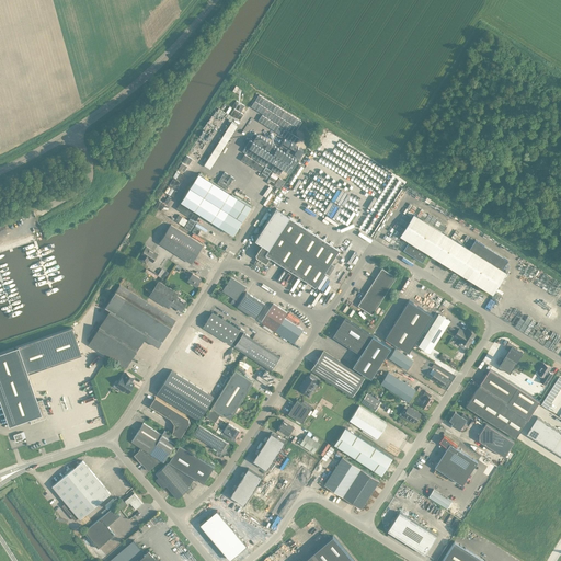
[(198,172),(181,201),(227,230),(229,233),(231,232),(233,233),(235,230),(240,228),(238,225),(251,206),(233,195),(198,172)]
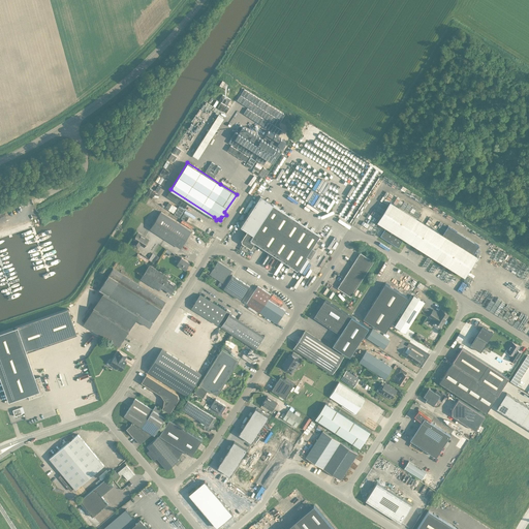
[(404,188),(401,193),(406,196),(409,191),(404,188)]
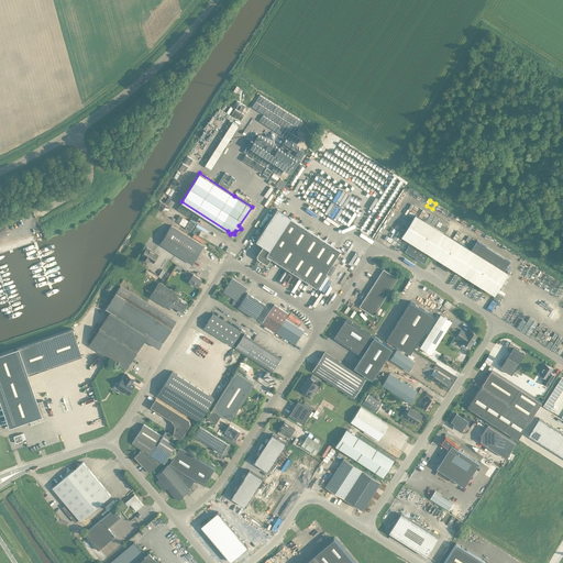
[(277,208),(255,240),(263,245),(256,254),(257,257),(266,264),(271,257),(316,286),(326,273),(330,276),(335,266),(331,263),(340,250),(290,217),(277,208)]
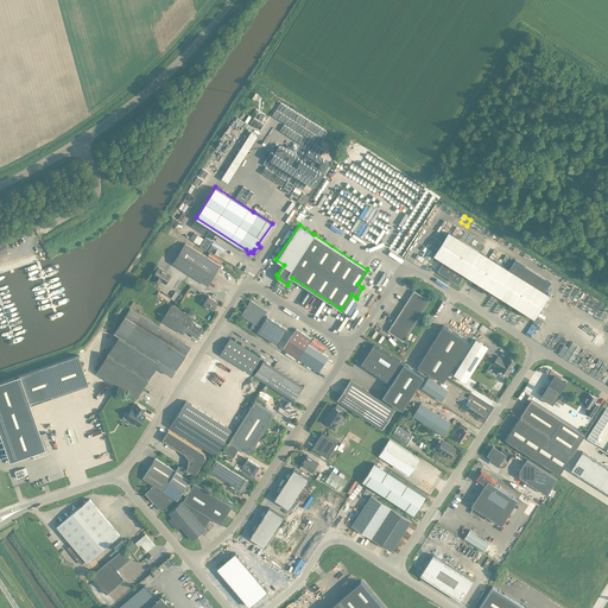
[(514,259),(508,268),(448,230),(432,254),(443,260),(437,271),(457,284),(463,273),(533,317),(549,295),(544,291),(550,280),(514,259)]
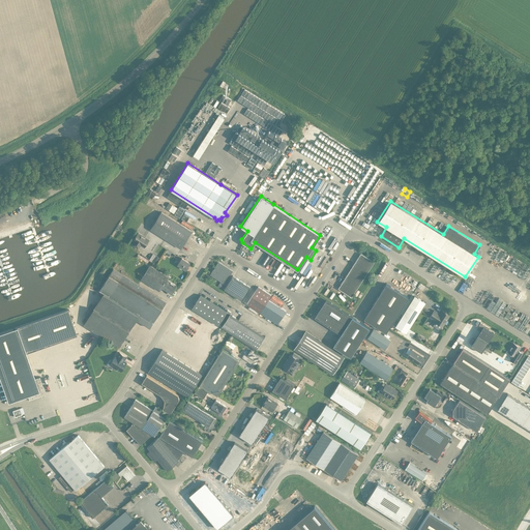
[(180,247),(192,231),(160,211),(150,229),(180,247)]
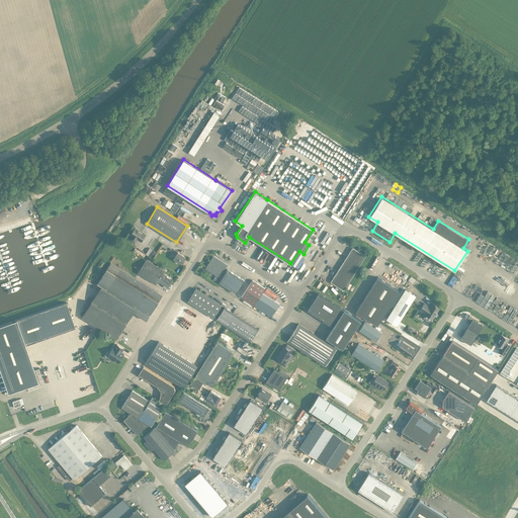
[(425,219),(423,217),(422,220),(427,224),(431,218),(427,214),(425,219)]
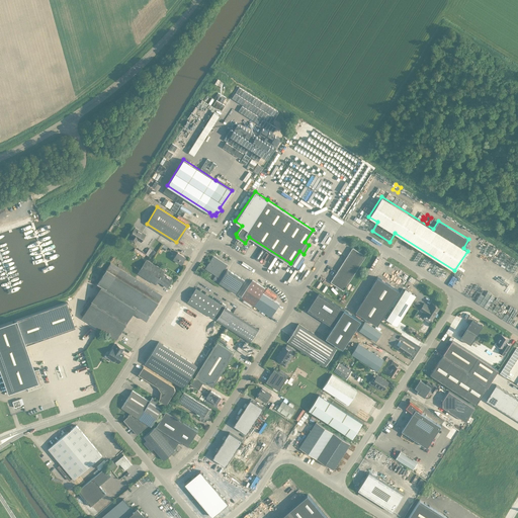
[(311,235),(314,238),(321,228),(318,225),(311,235)]
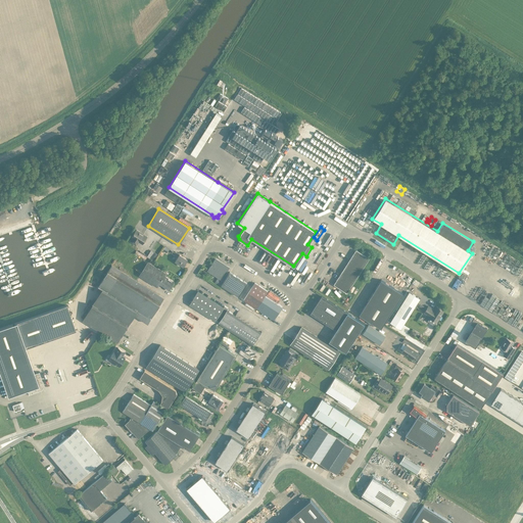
[(147,235),(135,228),(130,236),(132,237),(129,241),(137,245),(139,241),(142,243),(147,235)]
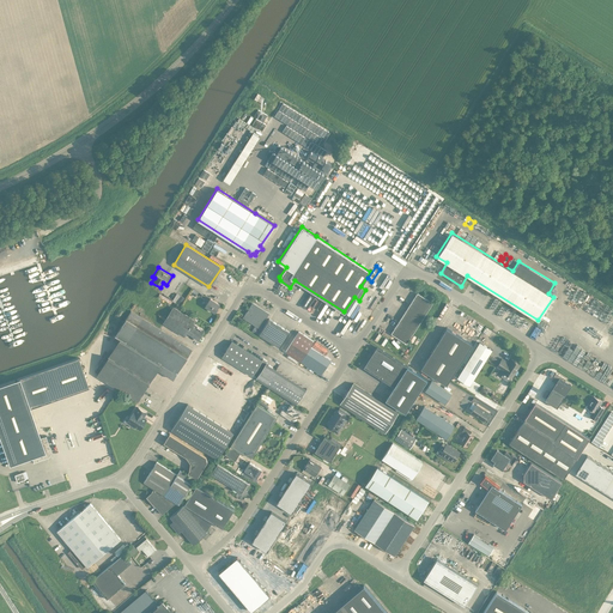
[(153,293),(168,302),(170,299),(156,291),(153,293)]
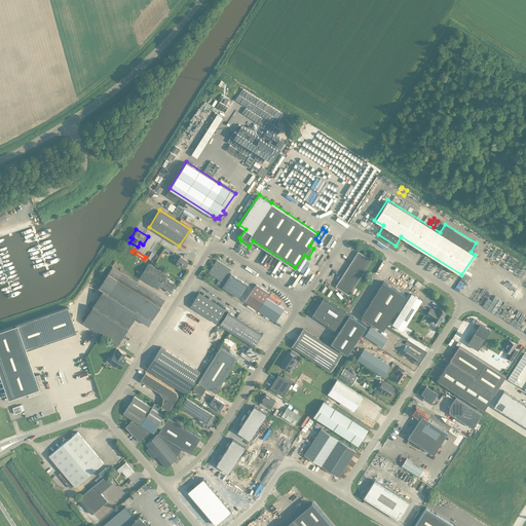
[(371,259),(358,251),(335,286),(348,294),(371,259)]
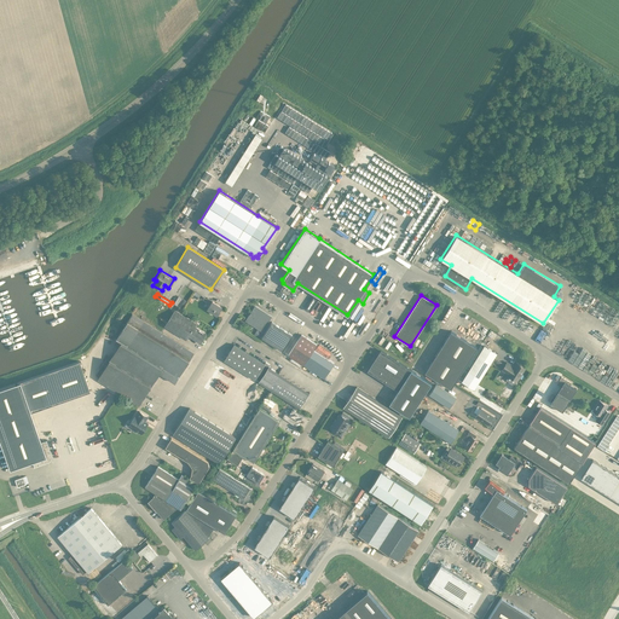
[(178,296),(173,304),(175,305),(181,308),(185,301),(178,296)]
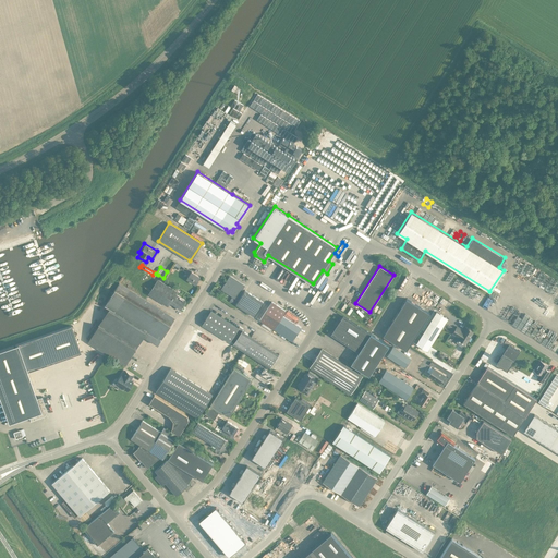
[(199,277),(191,270),(186,278),(195,283),(199,277)]
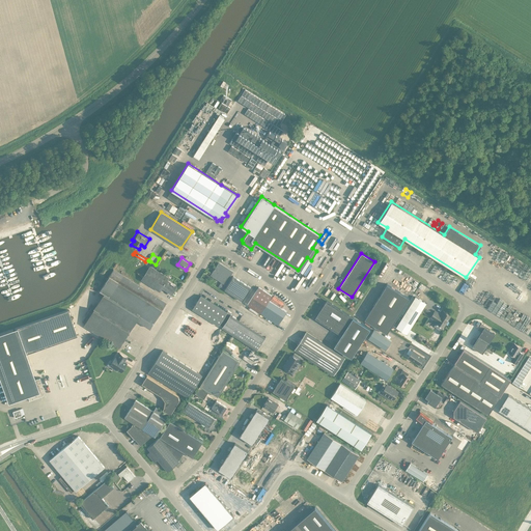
[(108,263),(114,269),(117,266),(111,260),(108,263)]
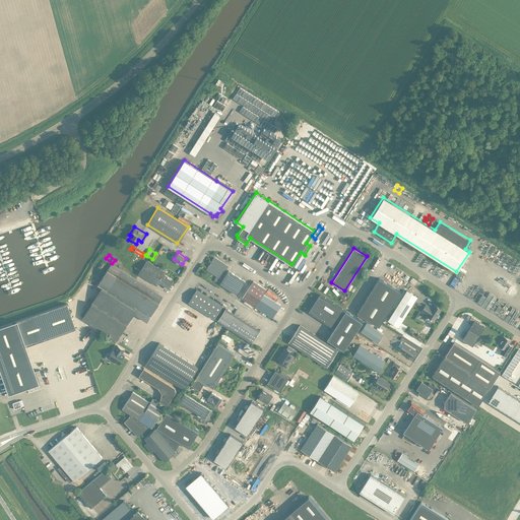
[(215,257),(213,258),(210,262),(209,263),(207,267),(207,269),(219,277),(226,265),(222,262),(220,263),(218,261),(218,259),(215,257)]
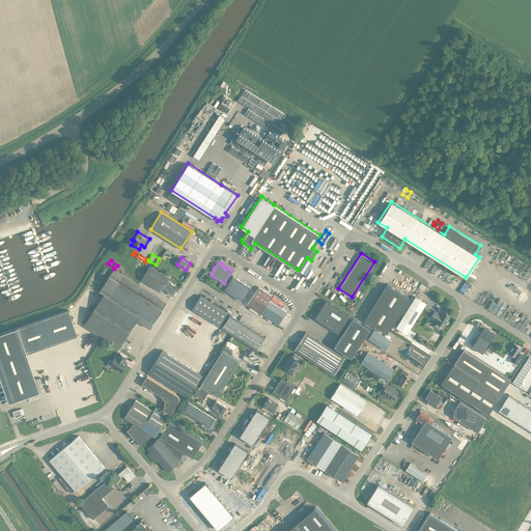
[(435,263),(429,273),(432,274),(438,266),(435,263)]
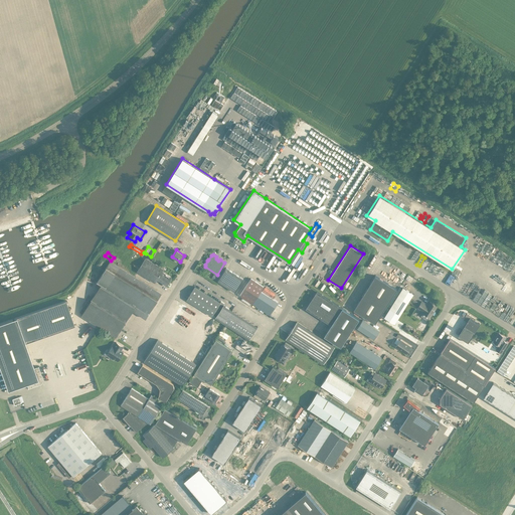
[(166,284),(170,277),(161,271),(162,269),(145,258),(137,271),(154,282),(157,278),(166,284)]
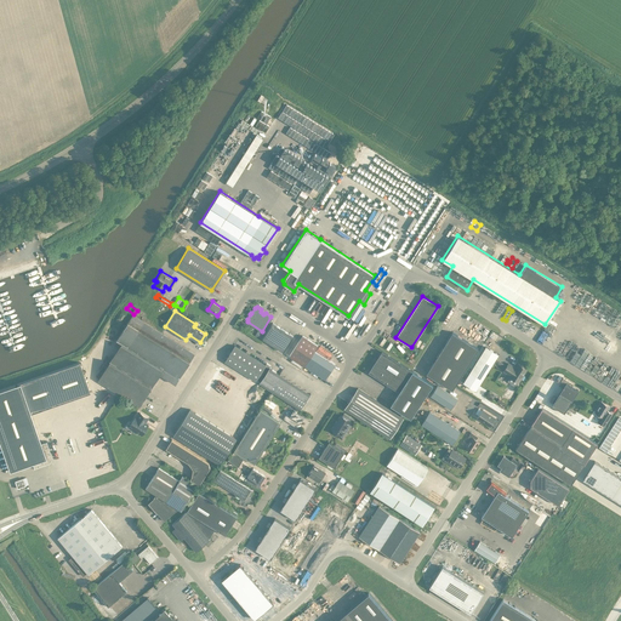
[(159,374),(175,383),(194,353),(149,325),(146,323),(132,314),(115,340),(121,343),(98,380),(138,405),(159,374)]
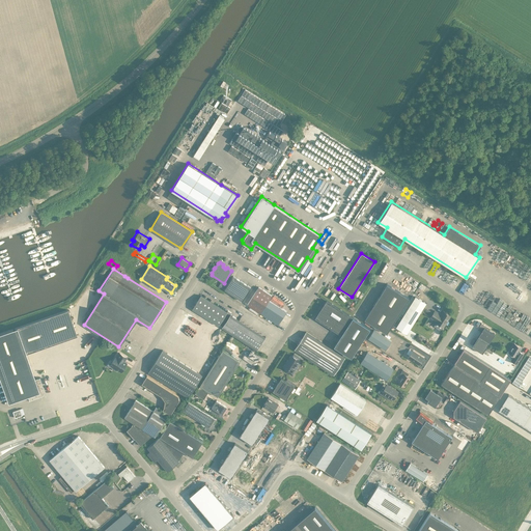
[(250,287),(232,276),(224,289),(242,301),(250,287)]
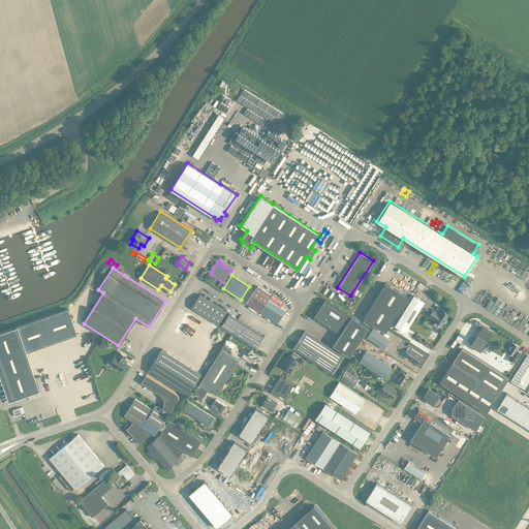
[(466,281),(458,280),(456,289),(464,291),(466,281)]
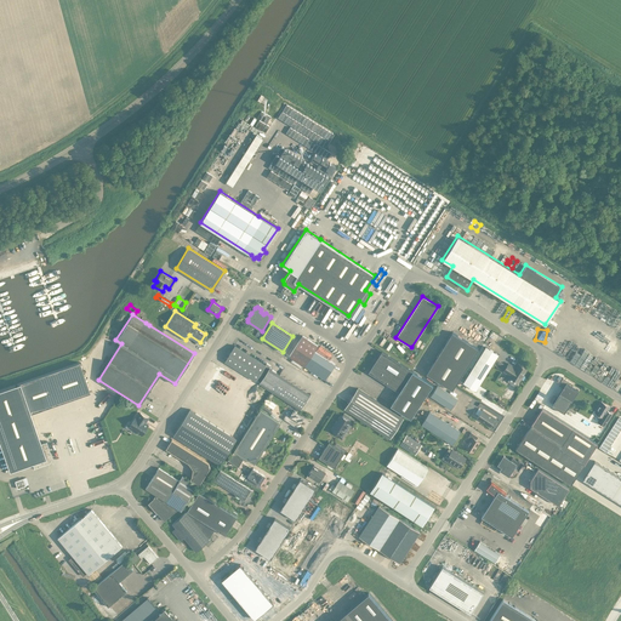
[(478,348),(451,331),(426,372),(451,389),(478,348)]
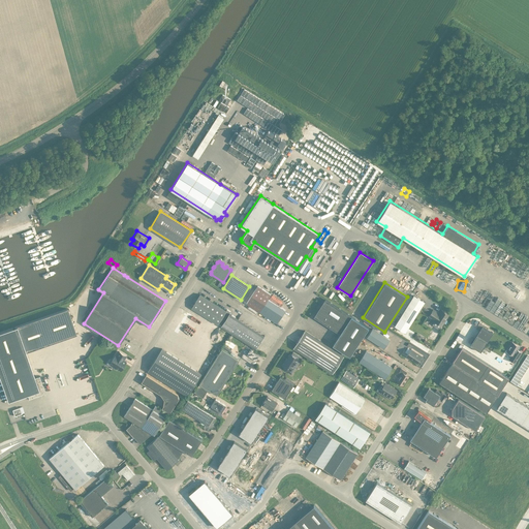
[(258,311),(268,298),(271,293),(257,285),(246,303),(258,311)]
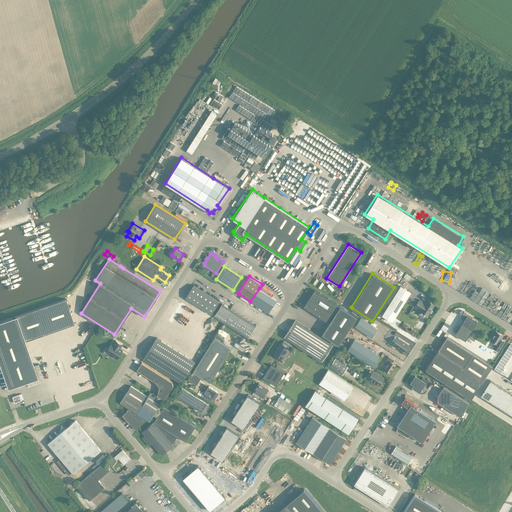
[(193,284),(185,297),(210,313),(211,312),(214,314),(213,315),(222,321),(230,308),(222,302),(223,301),(219,299),(218,300),(193,284)]
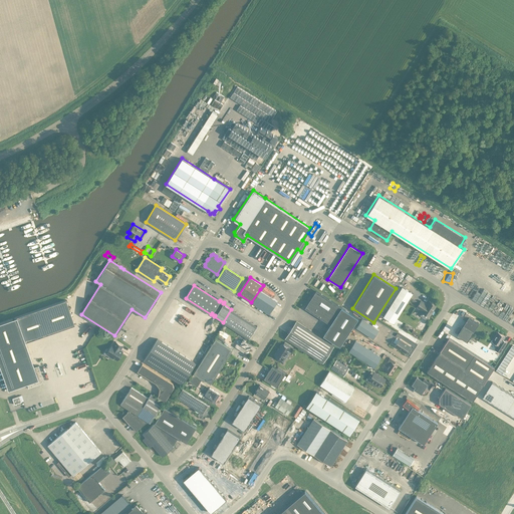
[(402,286),(382,316),(393,322),(412,293),(402,286)]
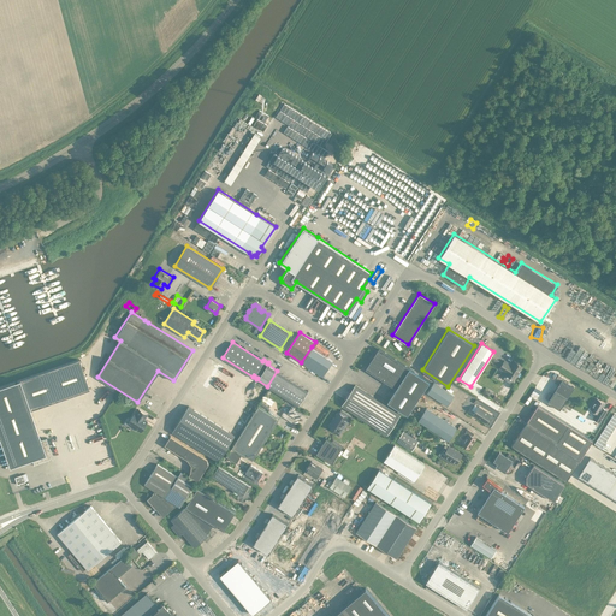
[(332,360),(312,347),(301,362),(321,375),(332,360)]
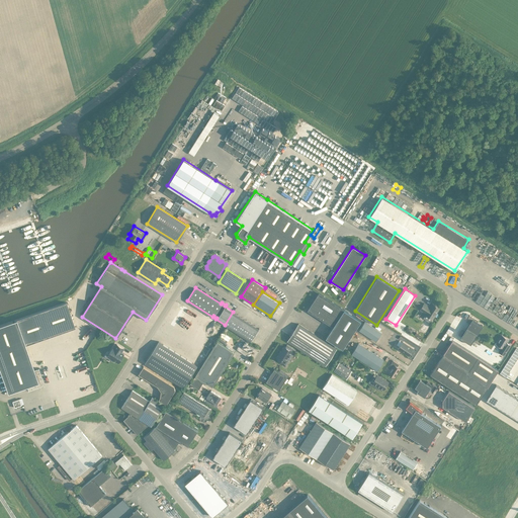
[(318,292),(307,310),(332,326),(325,337),(342,348),(360,320),(318,292)]
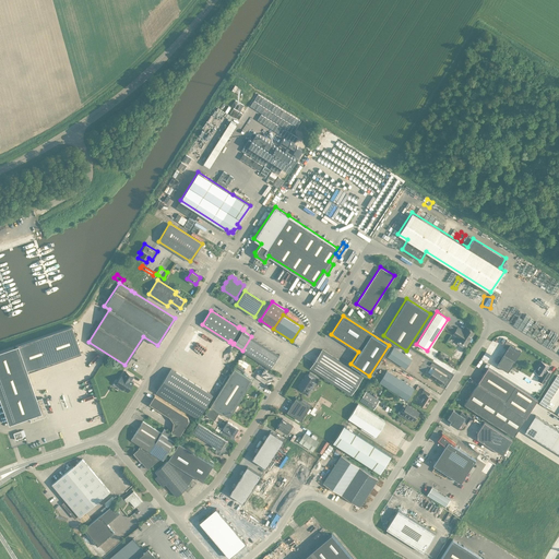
[(556,341),(558,334),(537,322),(535,326),(538,329),(537,330),(549,336),(549,337),(556,341)]
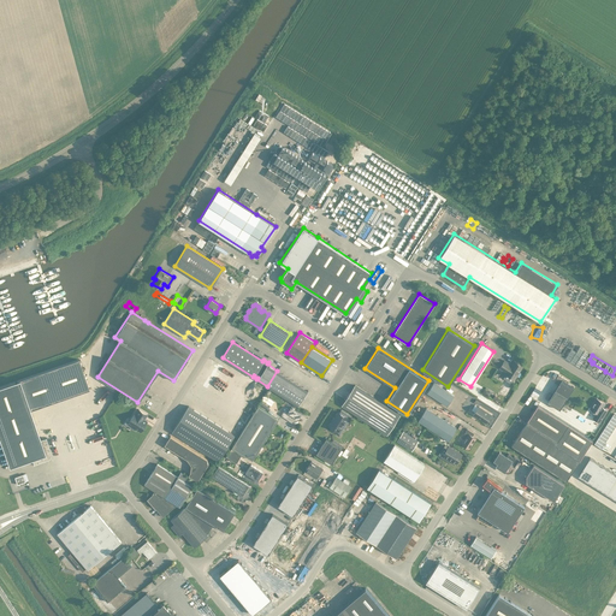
[(78,359),(0,385),(0,442),(9,467),(31,458),(34,466),(34,465),(34,463),(48,458),(51,454),(45,438),(46,438),(46,437),(40,439),(29,409),(88,389),(78,359)]
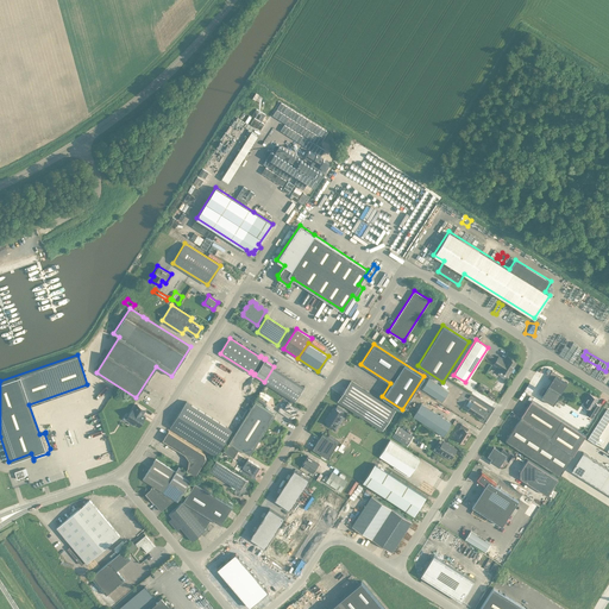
[(508,374),(516,362),(508,356),(506,360),(497,356),(494,363),(501,368),(500,369),(508,374)]
